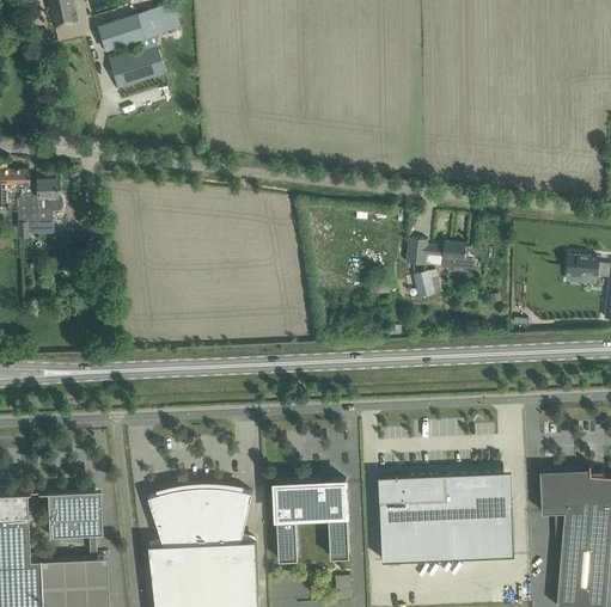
[(69,0),(47,0),(54,31),(75,25),(69,0)]
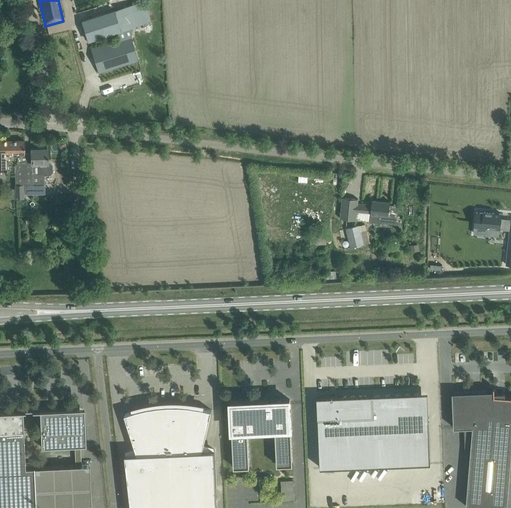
[(118,44),(90,53),(97,77),(137,65),(130,40),(131,31),(150,25),(144,6),(81,25),(87,45),(115,36),(118,44)]
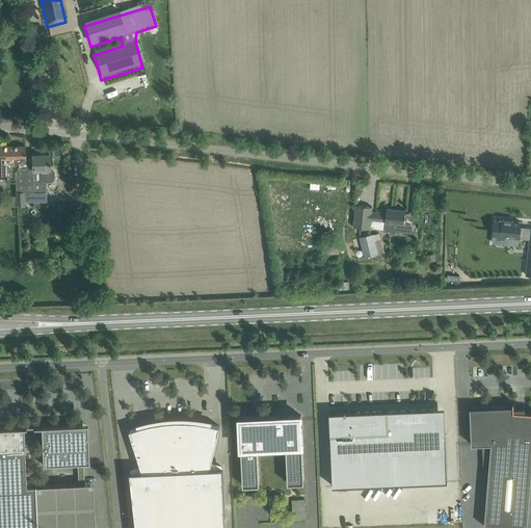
[(25,173),(24,163),(24,150),(5,151),(5,169),(5,179),(5,183),(15,183),(14,173),(25,173)]
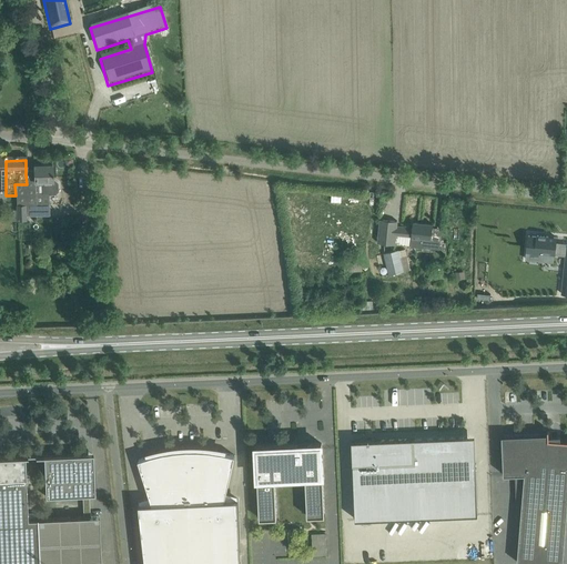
[(34,209),(16,210),(17,225),(26,225),(26,221),(49,220),(48,199),(54,198),(57,195),(57,187),(53,184),(52,184),(51,169),(33,170),(34,209)]
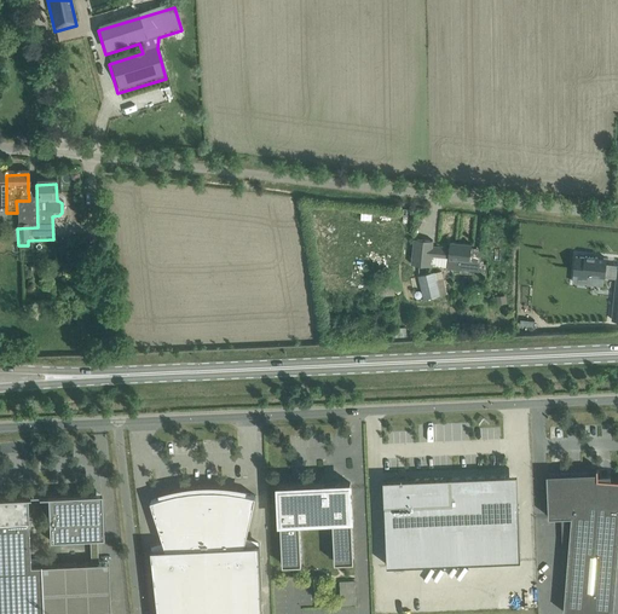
[(16,201),(17,213),(17,229),(38,227),(36,185),(36,190),(28,190),(29,201),(16,201)]
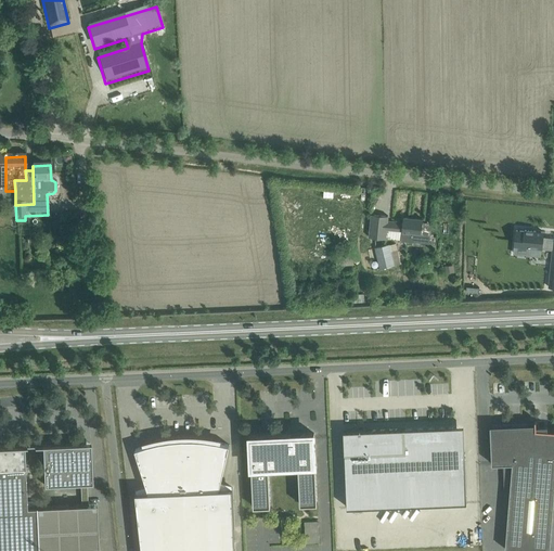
[(371,218),(369,241),(385,243),(385,234),(401,235),(400,246),(428,250),(430,234),(421,233),(422,223),(402,221),(402,227),(386,226),(387,220),(371,218)]
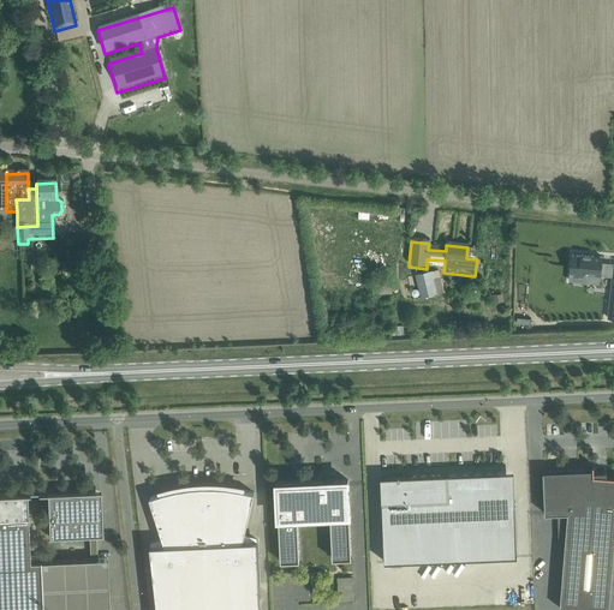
[(571,259),(570,275),(588,276),(586,287),(598,288),(600,277),(612,279),(608,323),(613,323),(613,269),(601,268),(601,261),(580,259),(580,261),(571,259)]
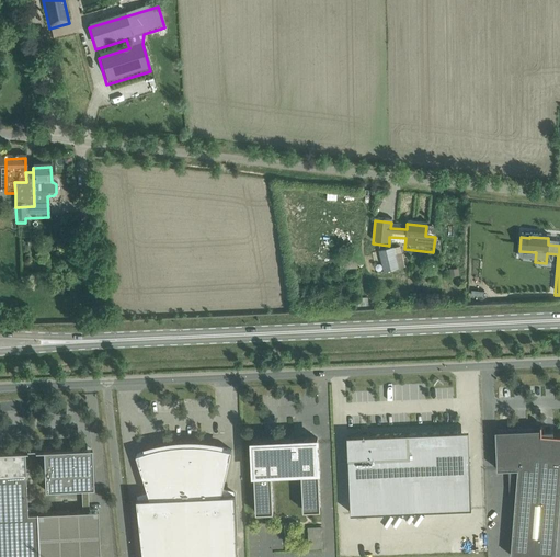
[(392,251),(378,256),(383,275),(384,275),(398,272),(396,264),(402,263),(401,257),(393,258),(392,251)]
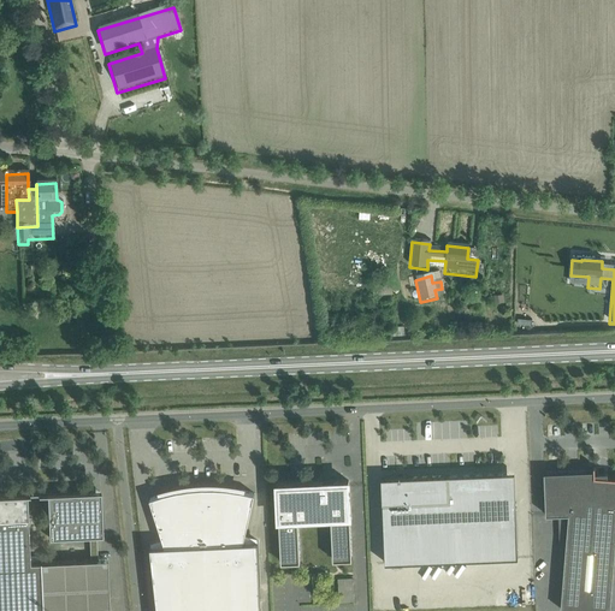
[(390,289),(371,289),(372,298),(391,298),(390,289)]
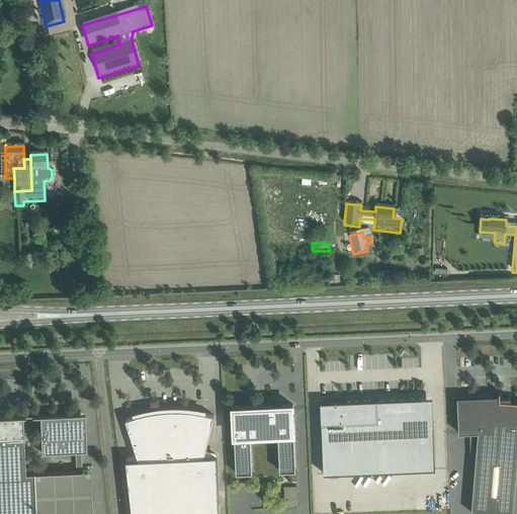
[(510,399),(456,401),(458,436),(478,436),(470,513),(512,513),(516,455),(516,404),(509,404),(510,399)]
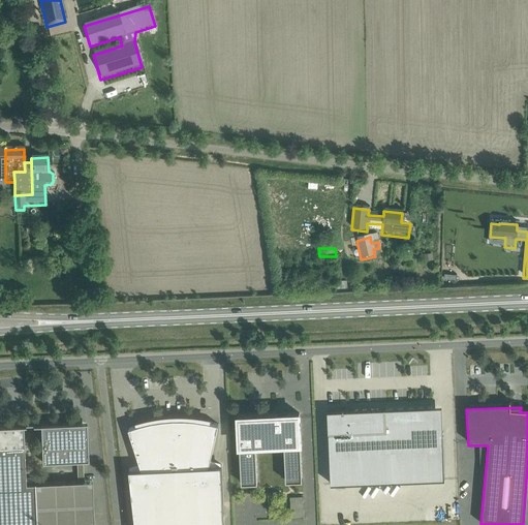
[(384,412),(327,414),(330,488),(444,483),(442,435),(432,436),(431,410),(430,410),(384,412)]
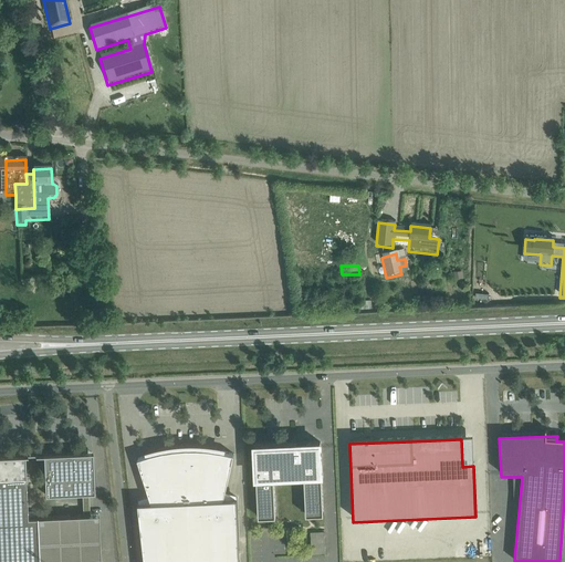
[(320,446),(306,447),(306,449),(295,450),(295,447),(254,449),(258,521),(275,520),(273,480),(303,479),(305,519),(323,518),(320,446)]
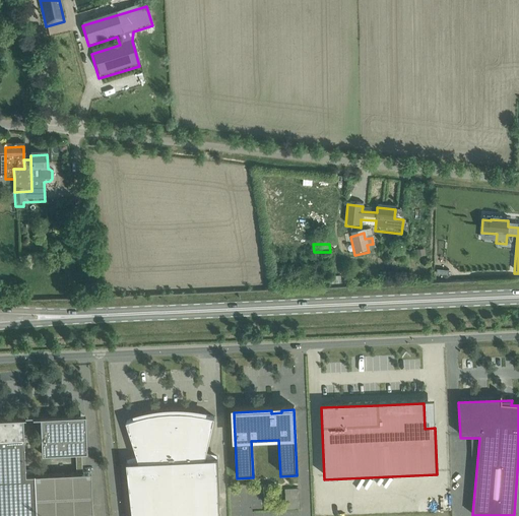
[(126,425),(138,464),(126,465),(132,515),(219,515),(216,461),(205,461),(214,421),(202,417),(189,415),(176,415),(163,415),(149,417),(136,421),(126,425)]
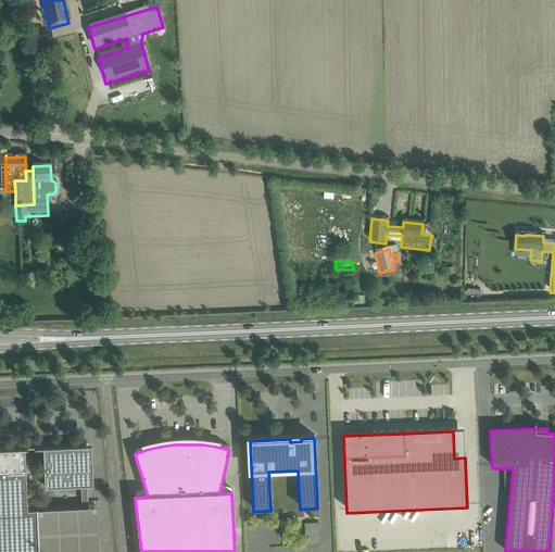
[(90,449),(50,450),(41,451),(43,490),(79,489),(80,511),(36,512),(37,551),(98,551),(96,510),(87,510),(86,488),(92,488),(90,449)]
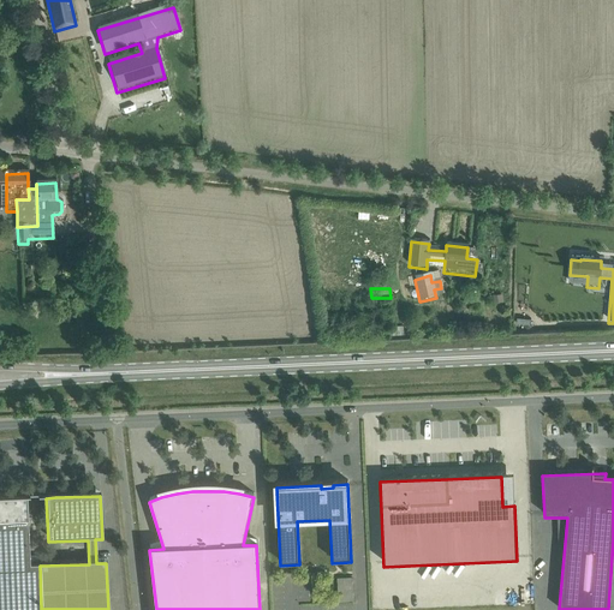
[(41,609),(40,566),(39,566),(29,567),(27,500),(27,498),(0,500),(0,609),(41,609)]
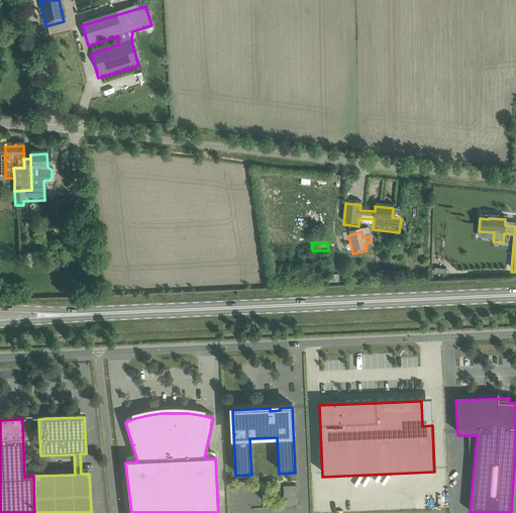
[(296,510),(295,489),(283,490),(284,510),(296,510)]
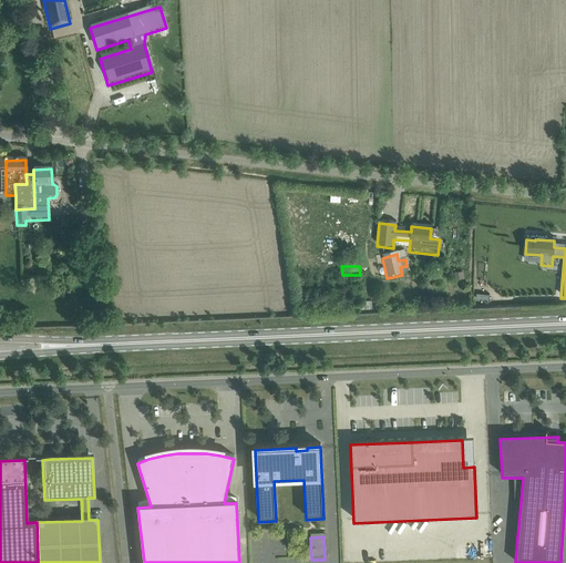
All buildings are outlined.
